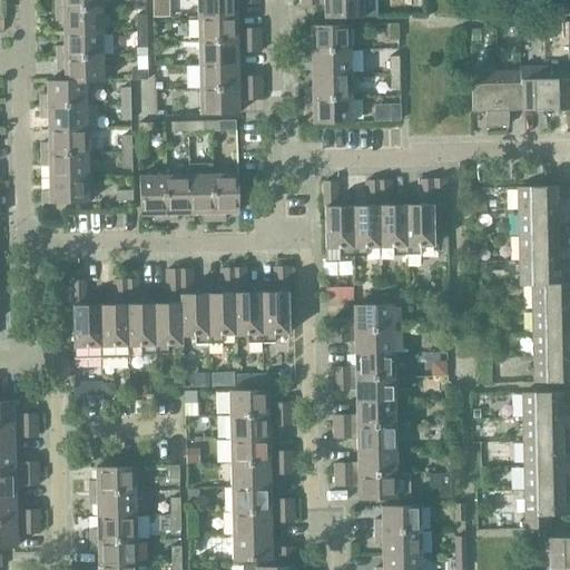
[(55,0),(56,10),(101,9),(100,0),(55,0)]
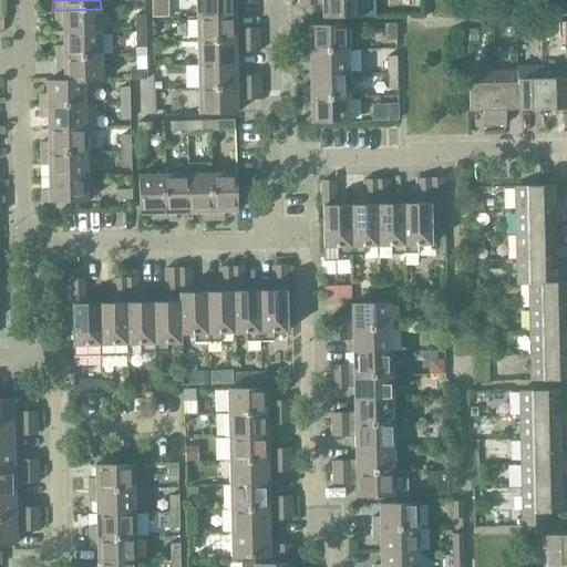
[(196,0),(196,17),(235,16),(235,3),(257,3),(257,0),(196,0)]
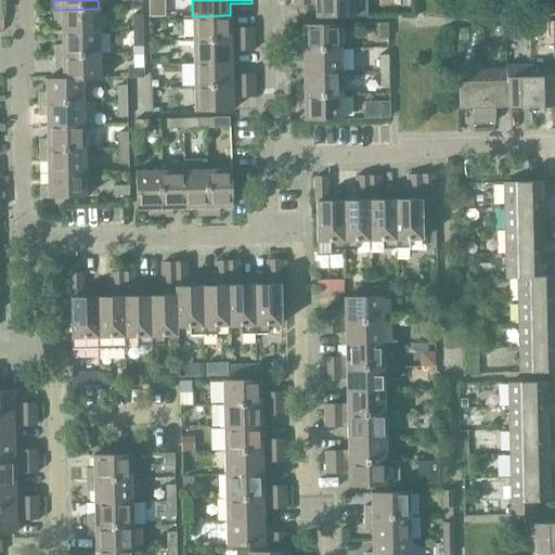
[(352,0),(293,0),(293,5),(315,4),(315,17),(353,16),(352,0)]
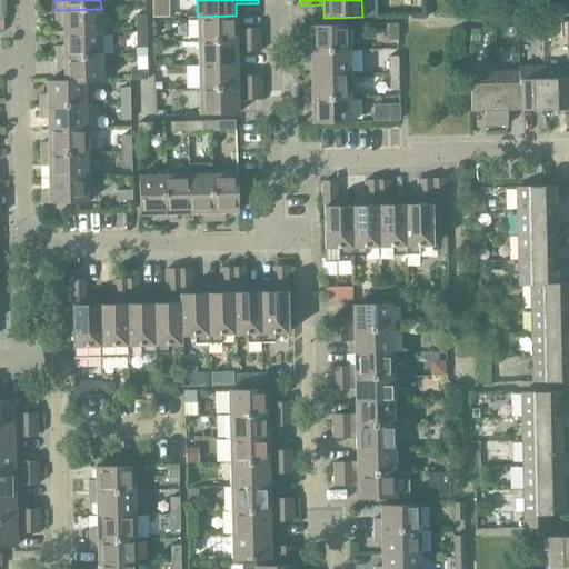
[(62,21),(63,33),(101,32),(101,9),(56,10),(56,21),(62,21)]
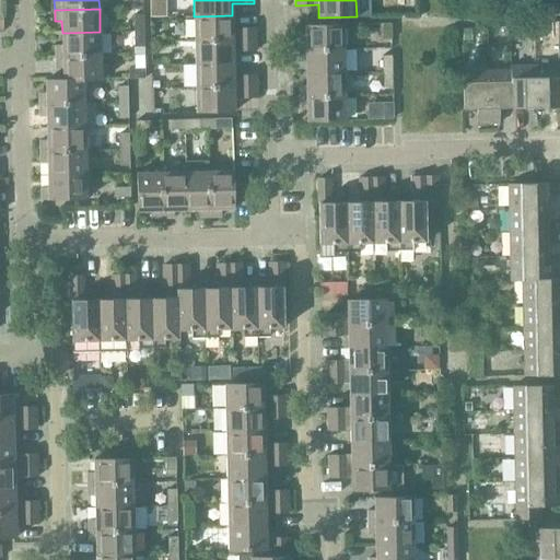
[(133,15),(133,31),(143,31),(143,14),(133,15)]
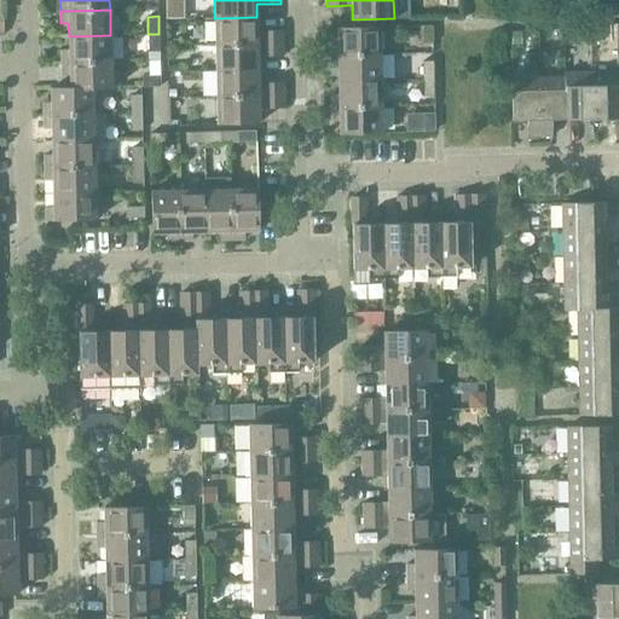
[(214,18),(215,45),(282,44),(282,30),(256,32),(256,17),(214,18)]
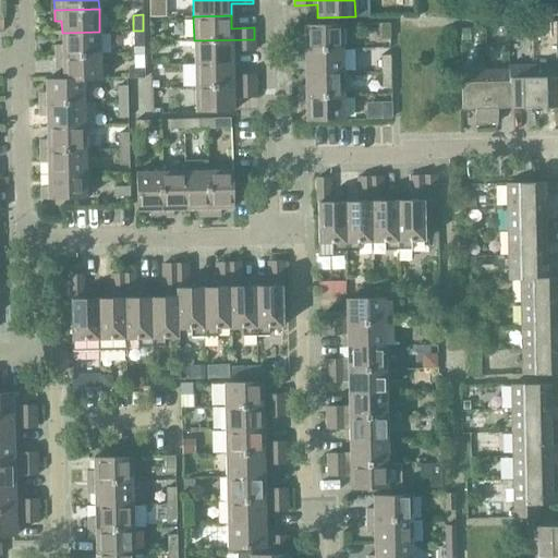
[(532,37),(531,22),(522,22),(522,37),(532,37)]
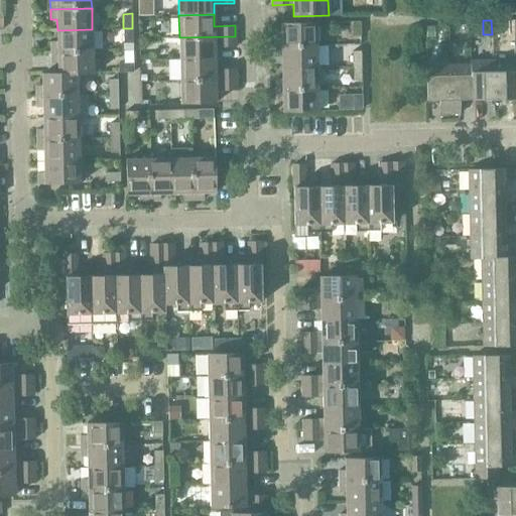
[(500,20),(491,20),(492,34),(501,34),(500,20)]
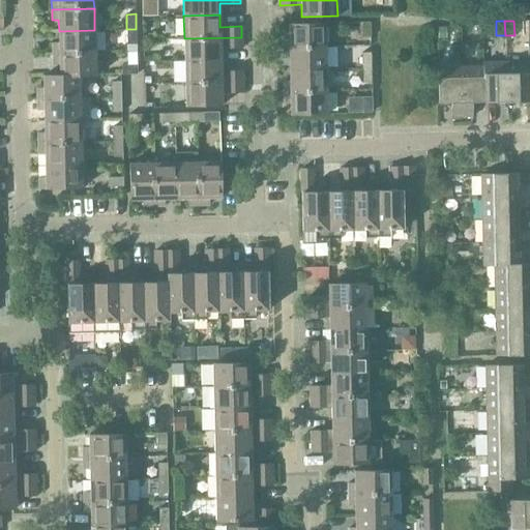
[(360,22),(361,37),(370,37),(370,22),(360,22)]
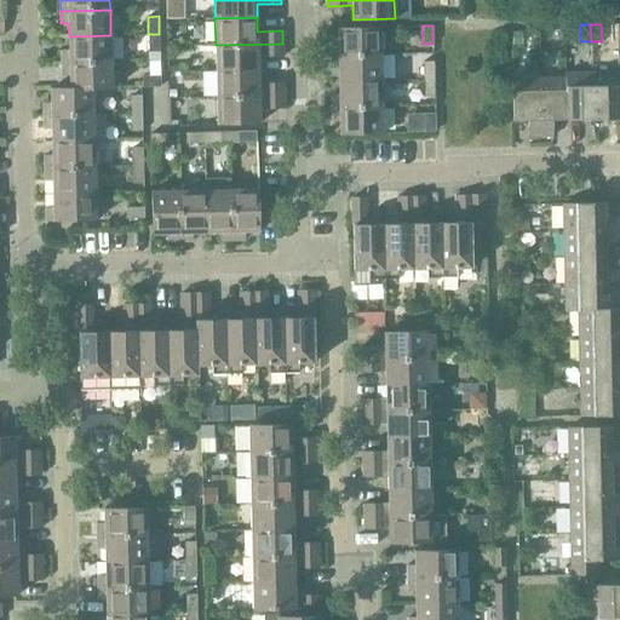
[(329,42),(331,55),(380,55),(379,27),(338,28),(338,42),(329,42)]
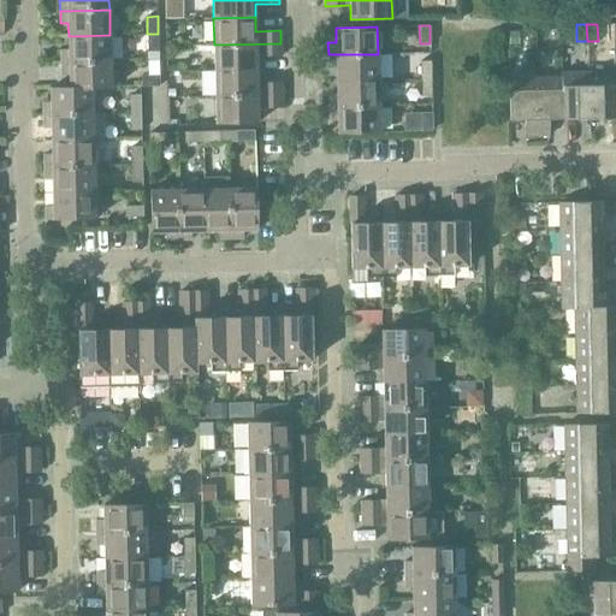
[(158,34),(147,34),(148,52),(159,52),(158,34)]
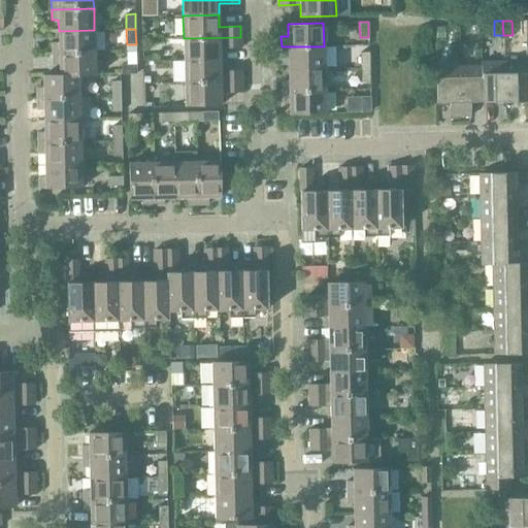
[(52,42),(53,54),(95,53),(94,30),(59,31),(59,42),(52,42)]
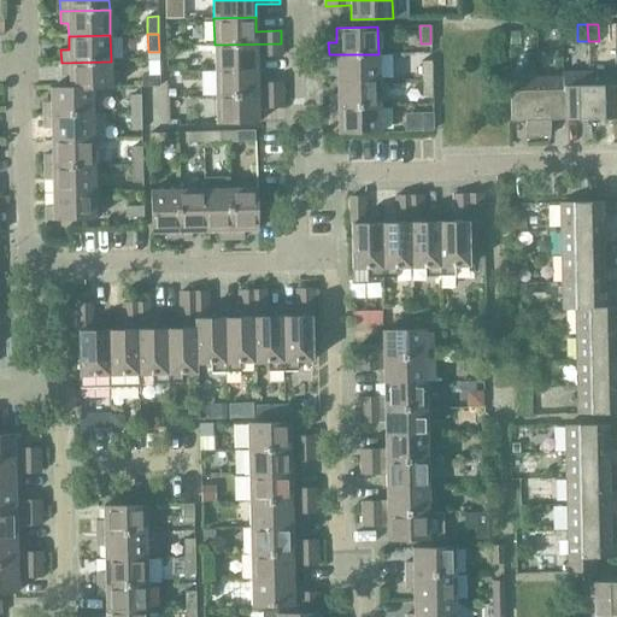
[(215,45),(215,71),(257,70),(257,56),(281,56),(281,43),(215,45)]
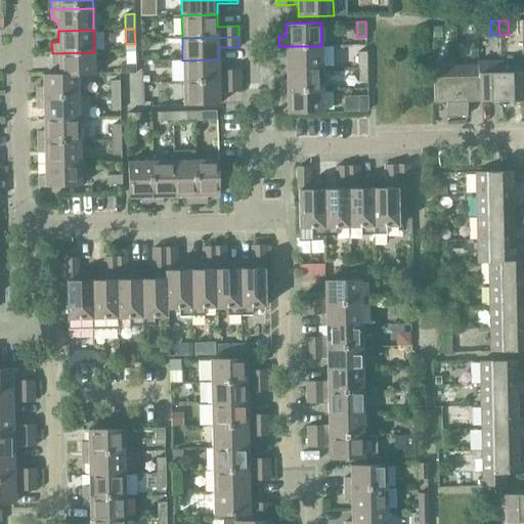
[(286,57),(287,69),(321,68),(321,46),(279,46),(279,57),(286,57)]
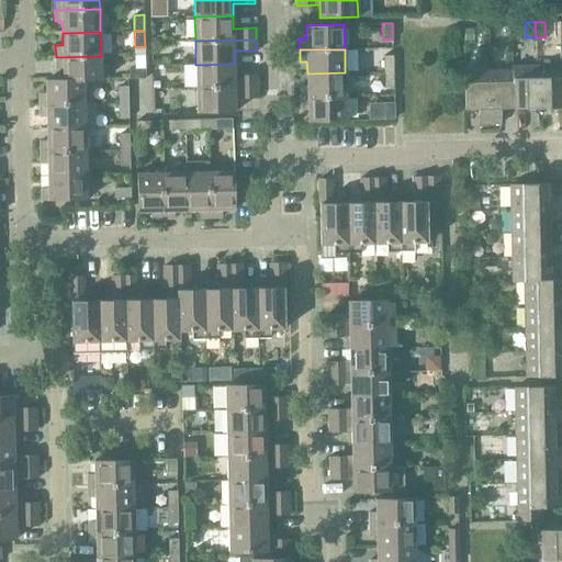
[(63,68),(64,80),(83,80),(83,81),(101,80),(101,56),(56,57),(56,68),(63,68)]
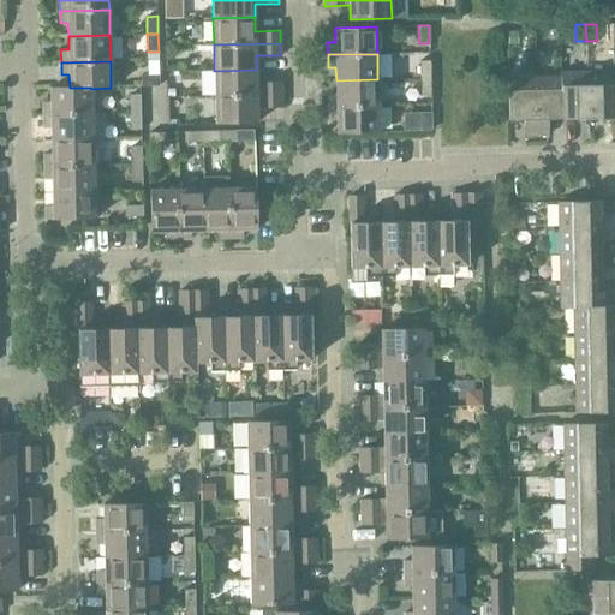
[(419,61),(419,79),(430,78),(430,61),(419,61)]
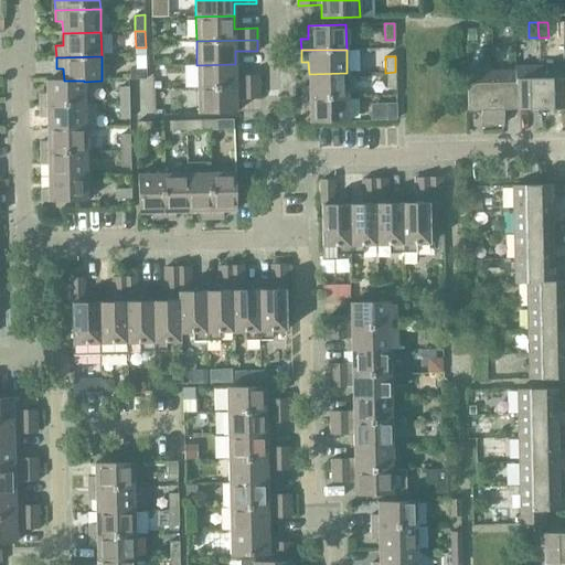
[(196,65),(198,88),(258,87),(258,75),(235,76),(235,64),(196,65)]
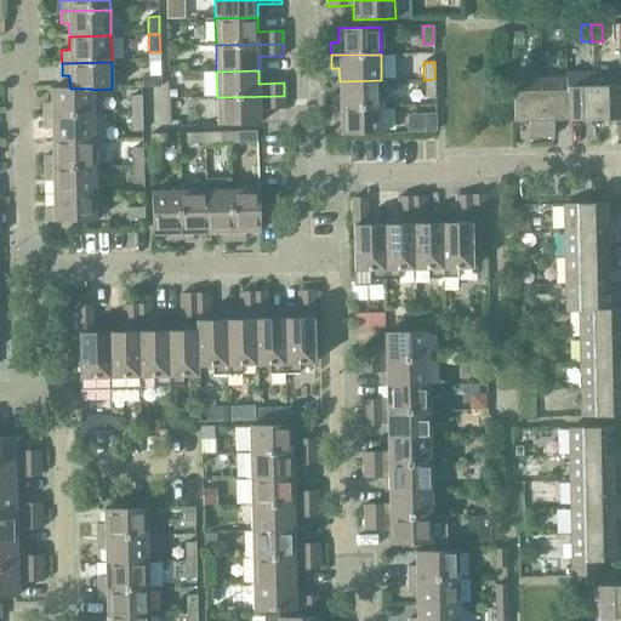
[(565,74),(565,78),(567,78),(568,120),(594,119),(592,73),(565,74)]
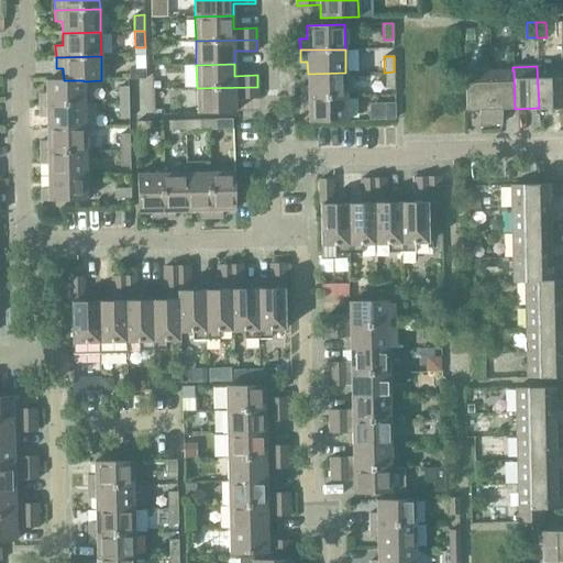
[(561,66),(537,66),(539,108),(562,108),(561,66)]
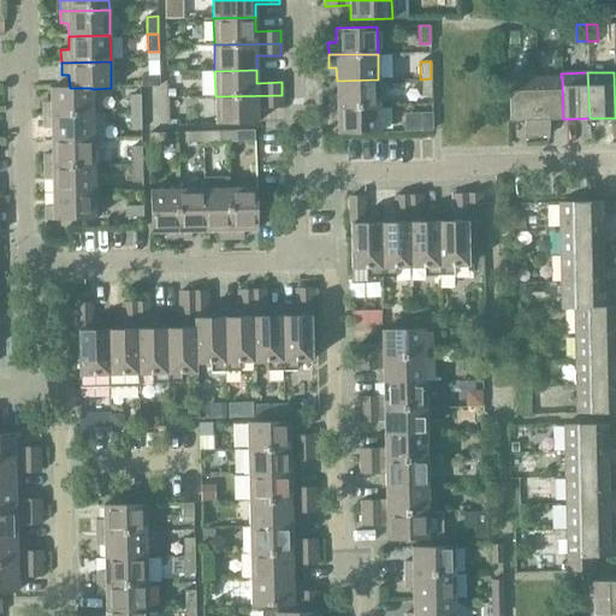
[(141,76),(141,87),(143,87),(159,86),(159,75),(141,76)]
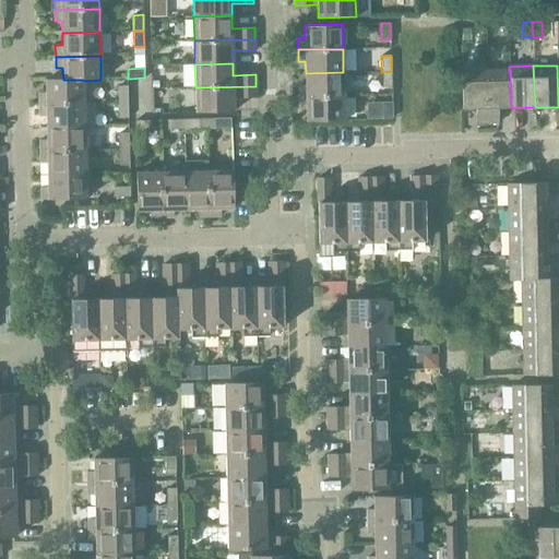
[(509,70),(486,71),(487,123),(498,122),(498,108),(511,108),(510,70),(509,70)]
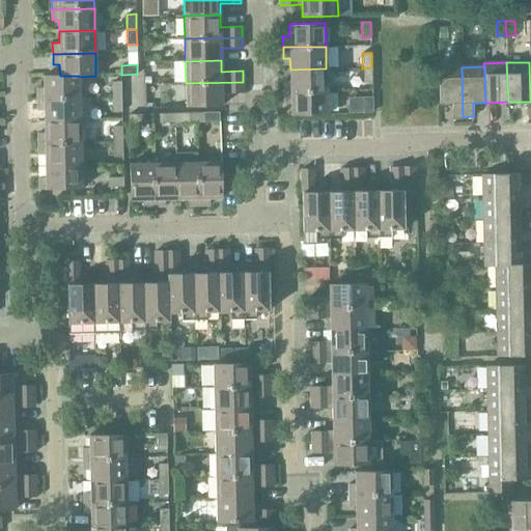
[(371,67),(362,68),(363,83),(372,83),(371,67)]
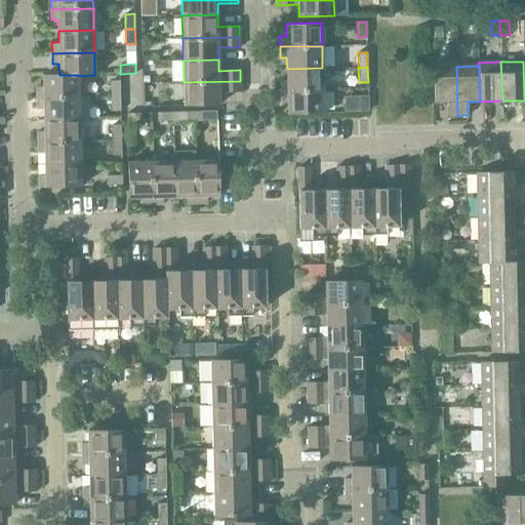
[(457,116),(456,67),(434,67),(434,103),(447,103),(447,116),(457,116)]
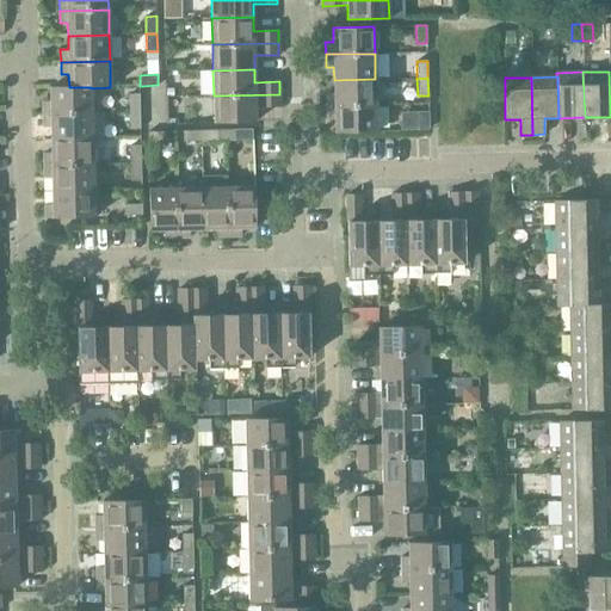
[(326,93),(327,106),(376,105),(375,79),(334,80),(334,93),(326,93)]
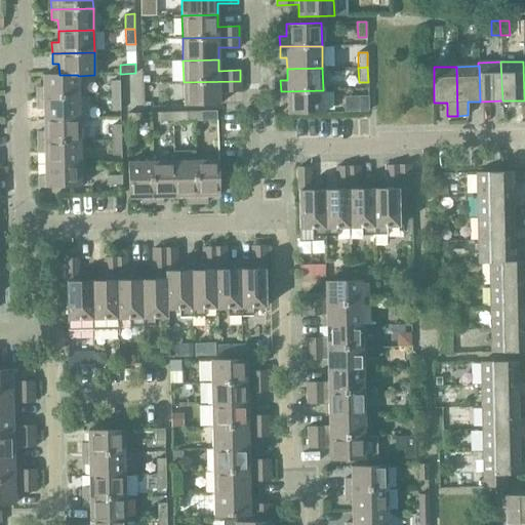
[(36,87),(37,97),(79,96),(78,76),(78,75),(59,75),(43,75),(43,87),(36,87)]
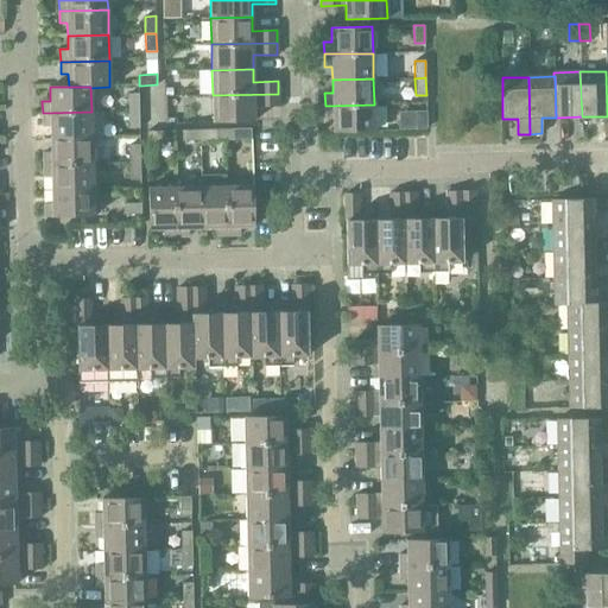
[(128,94),(128,112),(139,111),(138,94),(128,94)]
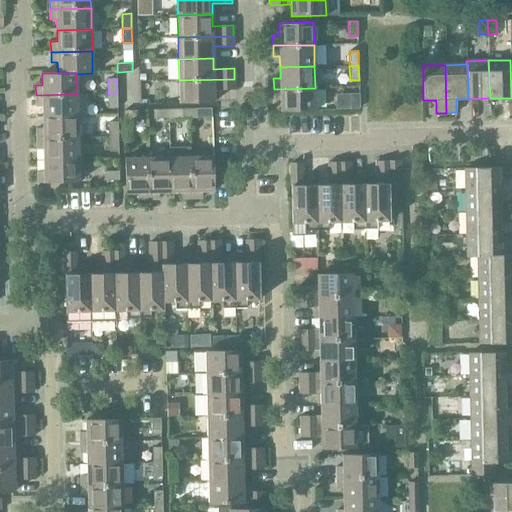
[(234,79),(179,80),(179,103),(214,102),(214,90),(234,89),(234,79)]
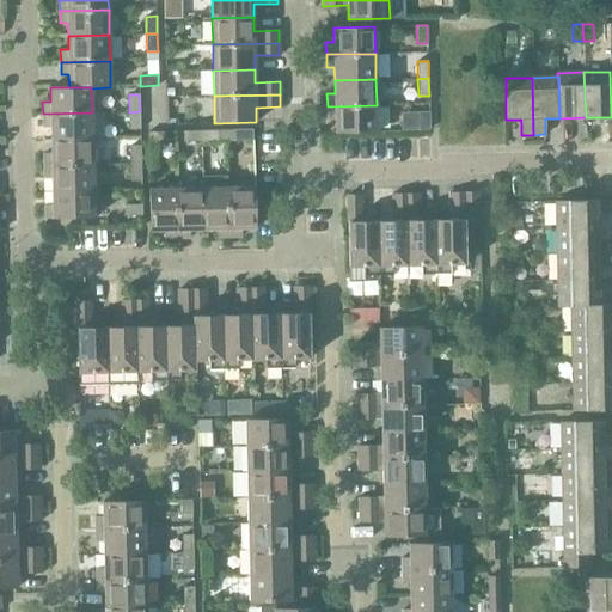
[(377,105),(328,106),(328,118),(335,118),(336,133),(377,132),(377,105)]
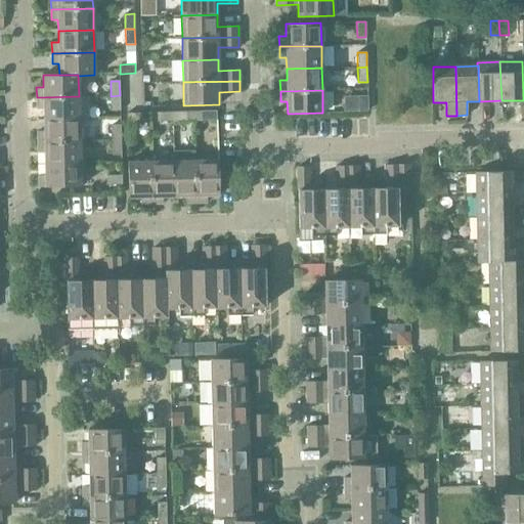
[(120,95),(111,96),(111,111),(120,111),(120,95)]
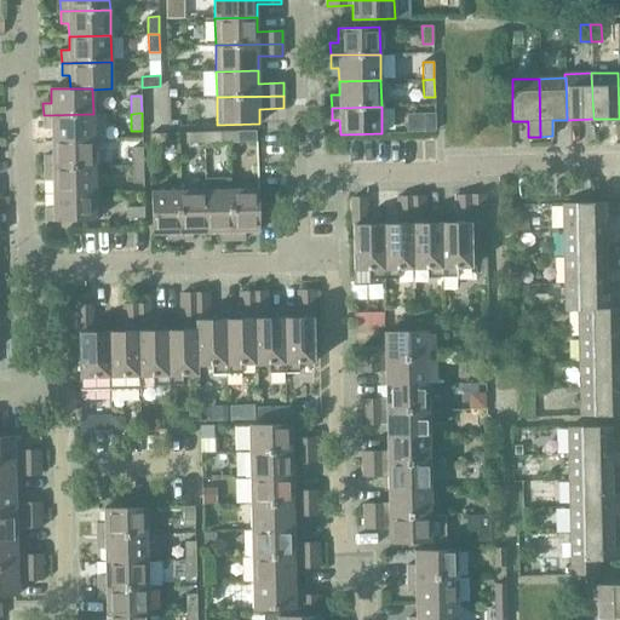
[(51,128),(52,142),(93,141),(93,114),(44,115),(44,128),(51,128)]
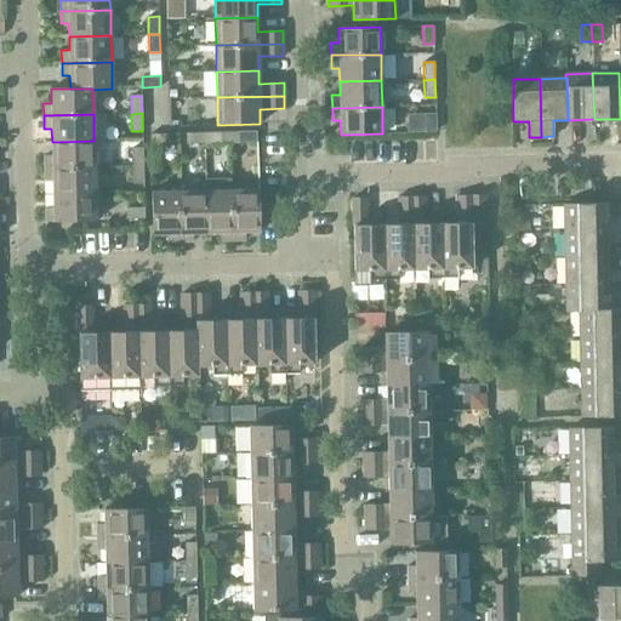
[(425,114),(425,131),(436,131),(436,114),(425,114)]
